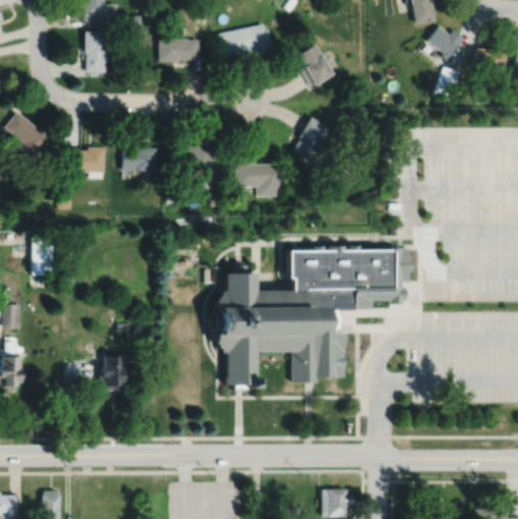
[(85,0),(85,26),(105,26),(105,16),(117,16),(117,6),(105,6),(105,0),(85,0)]
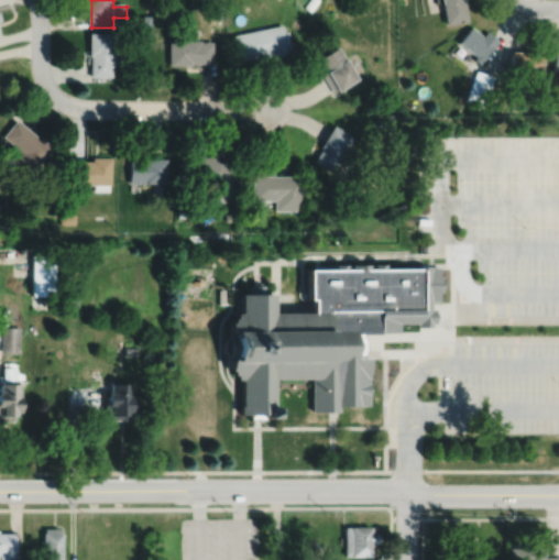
[(321,0),(314,0),(308,9),(315,13),(324,1),(321,0)]
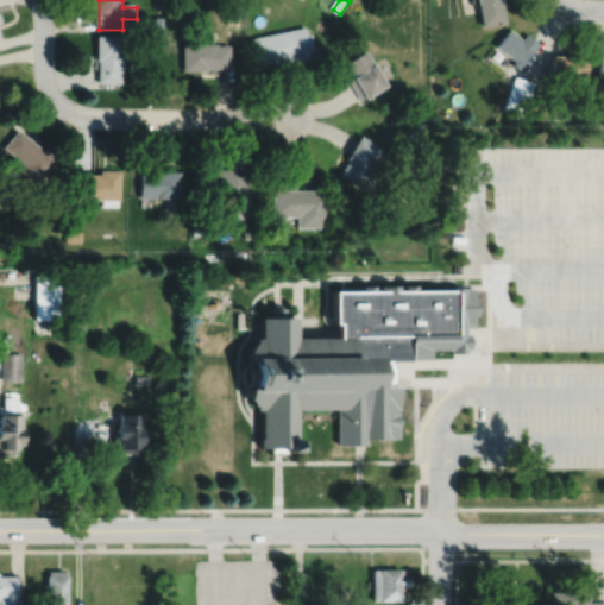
[(480,0),(486,30),(510,26),(507,0),(480,0)]
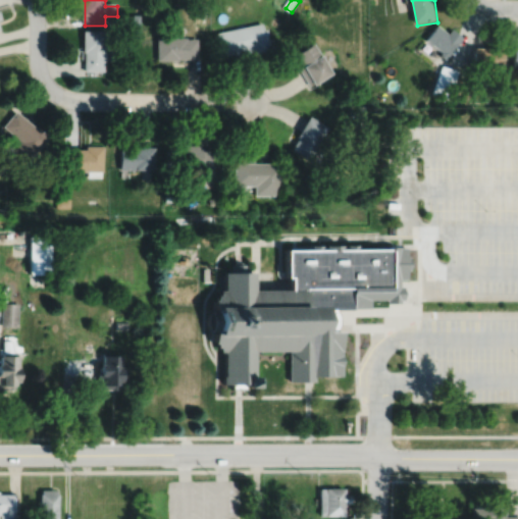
[(200,8),(201,18),(209,17),(209,8),(200,8)]
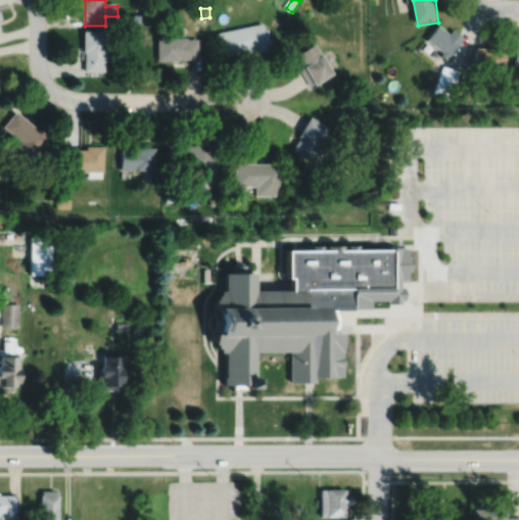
[(219,35),(224,58),(237,56),(238,58),(255,54),(274,51),(271,32),(267,33),(266,26),(219,35)]
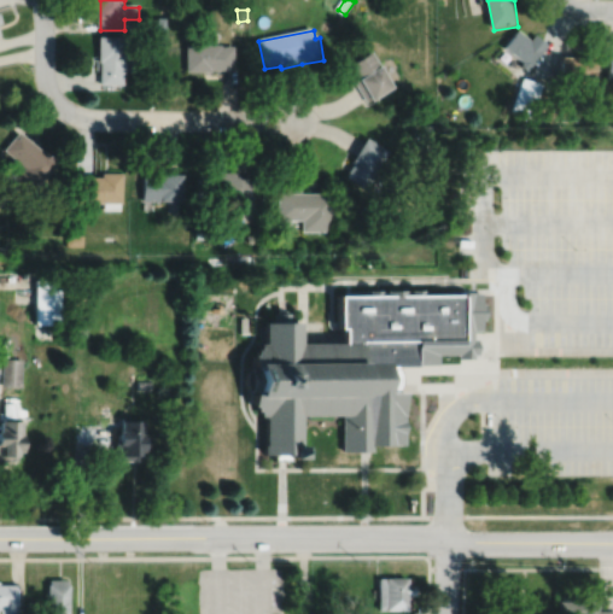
[(507,50),(527,65),(524,69),(531,74),(552,47),(538,37),(535,42),(521,33),(507,50)]
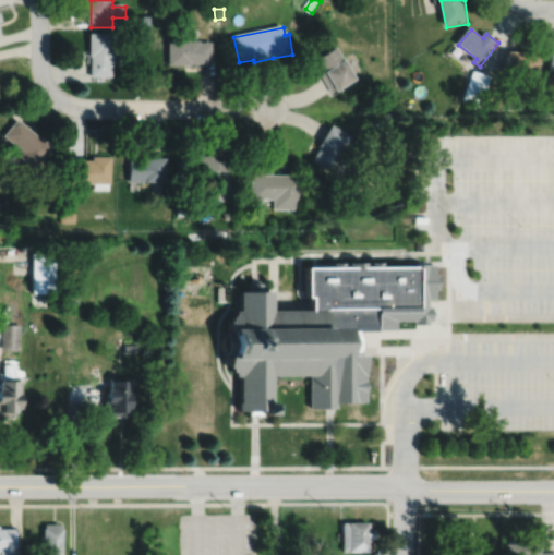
[(91,36),(91,59),(93,59),(93,79),(113,79),(113,68),(116,68),(116,36),(91,36)]
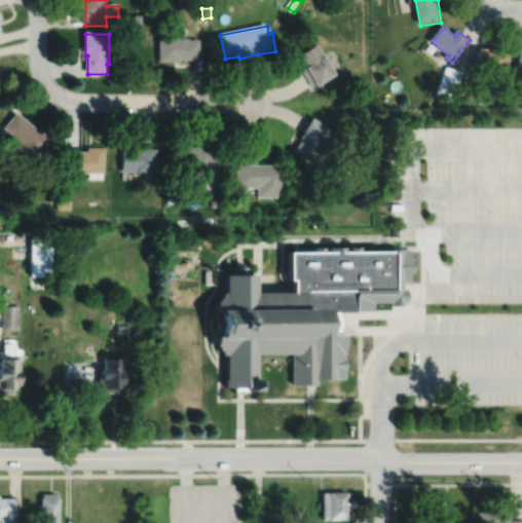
[(160,40),(160,64),(182,64),(182,62),(201,62),(201,41),(191,41),(191,40),(160,40)]
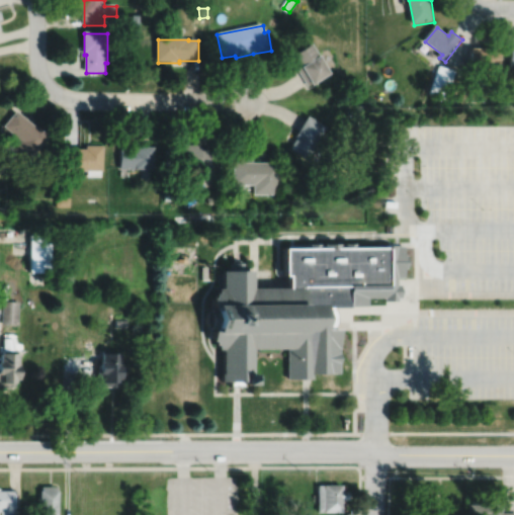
[(296,57),(304,68),(300,70),(311,88),(315,86),(315,87),(333,76),(314,46),(296,57)]
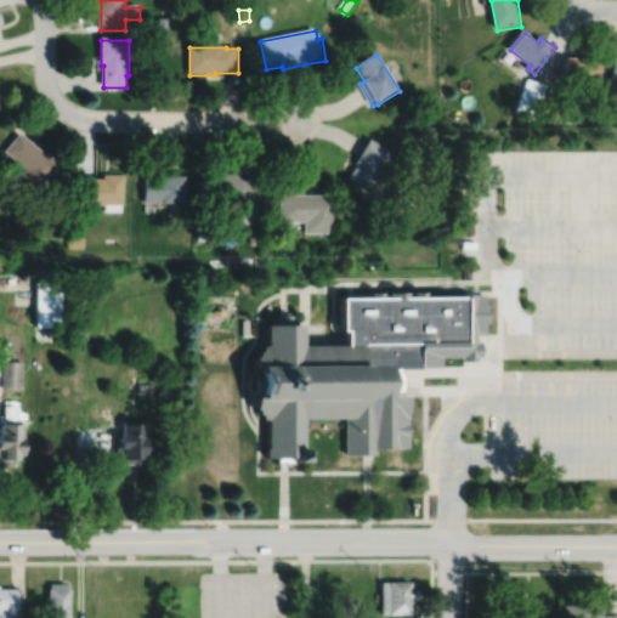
[(567,55),(567,79),(601,80),(603,56),(567,55)]
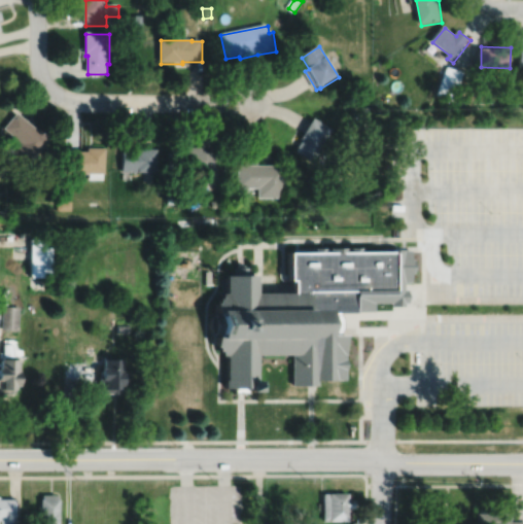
[(449,68),(440,96),(457,101),(466,73),(449,68)]
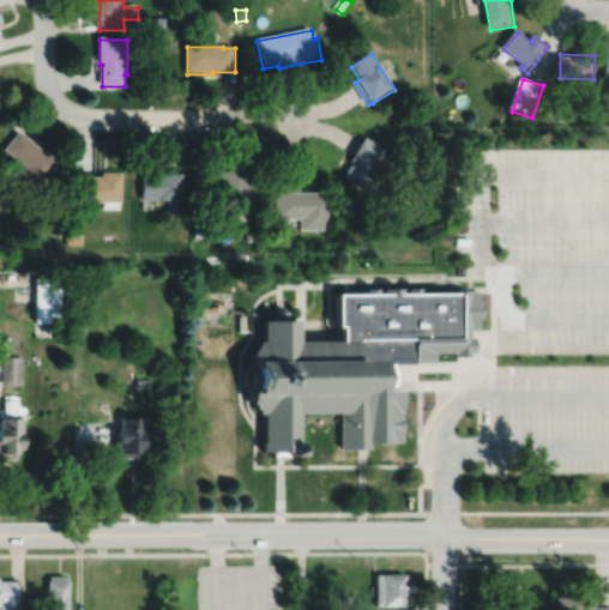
[(544,98),(538,116),(554,122),(560,104),(544,98)]
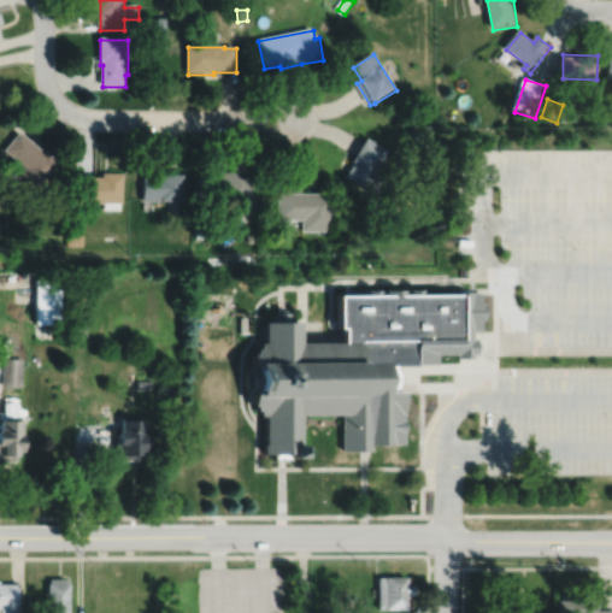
[(428,125),(427,137),(435,137),(436,127),(428,125)]
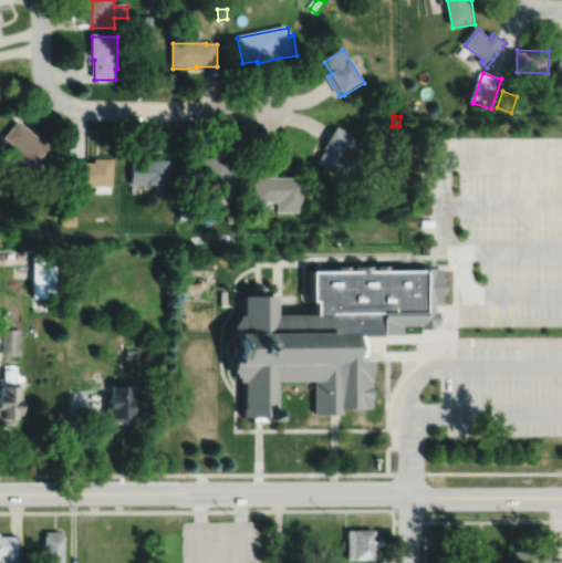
[(18,124),(4,141),(14,148),(9,155),(23,167),(20,169),(28,176),(30,173),(34,176),(55,152),(42,142),(41,143),(18,124)]
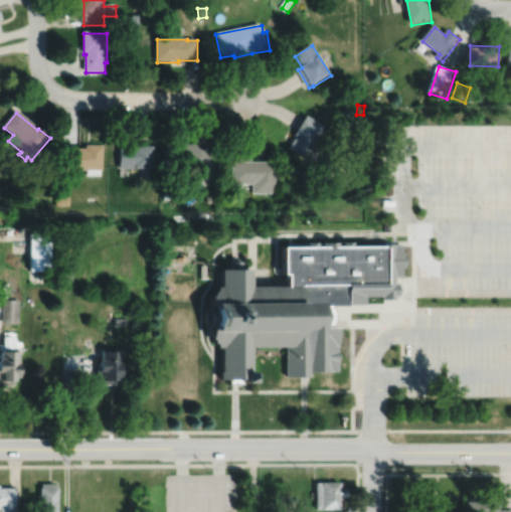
[(307,114),(296,134),(297,135),(290,147),(310,158),(320,140),(319,139),(327,125),(307,114)]
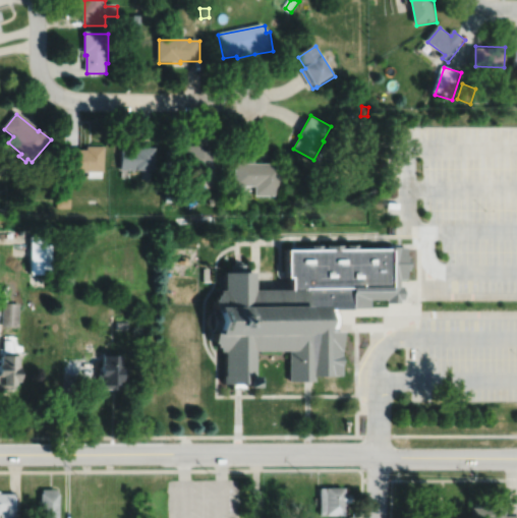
[(168,148),(168,170),(203,170),(203,167),(213,167),(213,150),(203,150),(203,145),(184,145),(184,148),(168,148)]
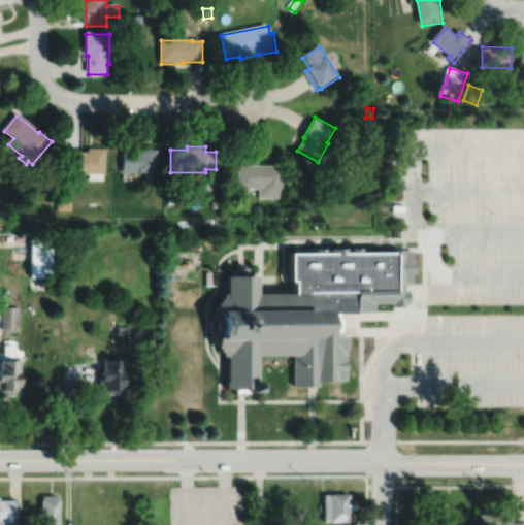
[(123,150),(123,171),(157,171),(157,148),(138,148),(138,150),(123,150)]
